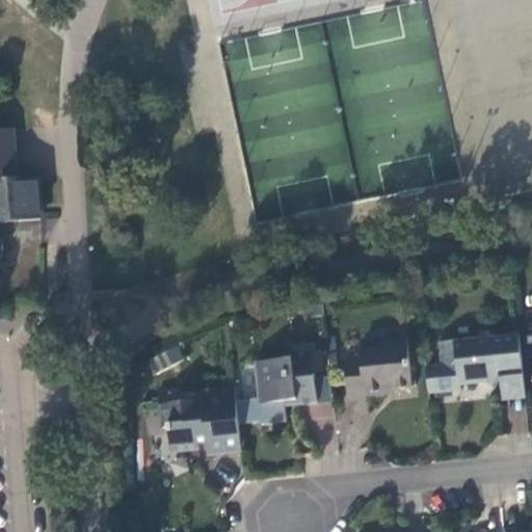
[(14,130),(0,130),(0,221),(43,219),(40,178),(18,179),(14,130)]
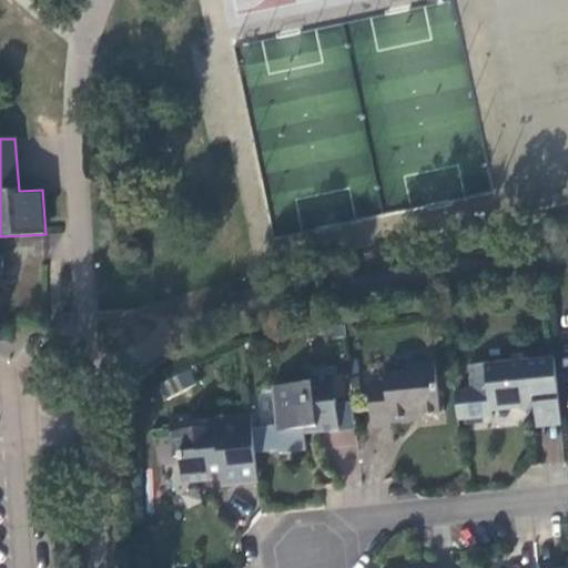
[(535,396),(558,394),(555,359),(509,363),(509,368),(488,371),(487,364),(470,366),(473,391),(456,393),(458,421),(493,417),(493,413),(492,405),(507,403),(508,412),(517,408),(520,411),(530,415),(535,396)]
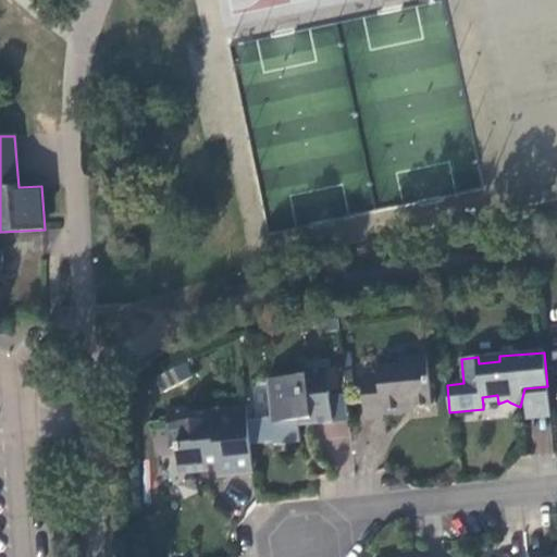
[(433,405),(428,355),(400,358),(395,366),(379,367),(380,374),(363,376),(368,419),(384,417),(384,413),(398,409),(405,411),(405,408),(433,405)]
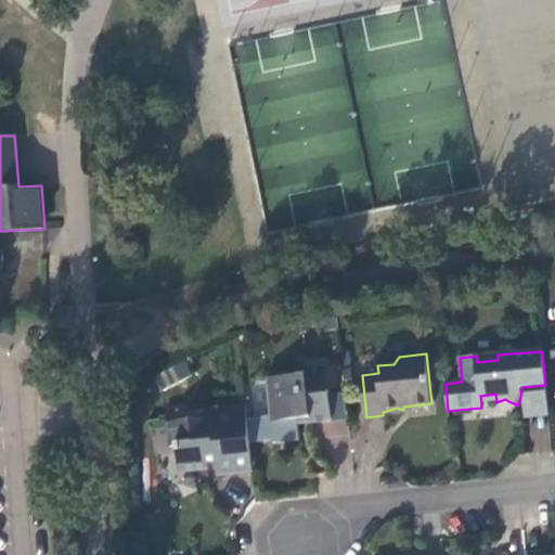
[(155,375),(162,389),(192,376),(185,361),(155,375)]
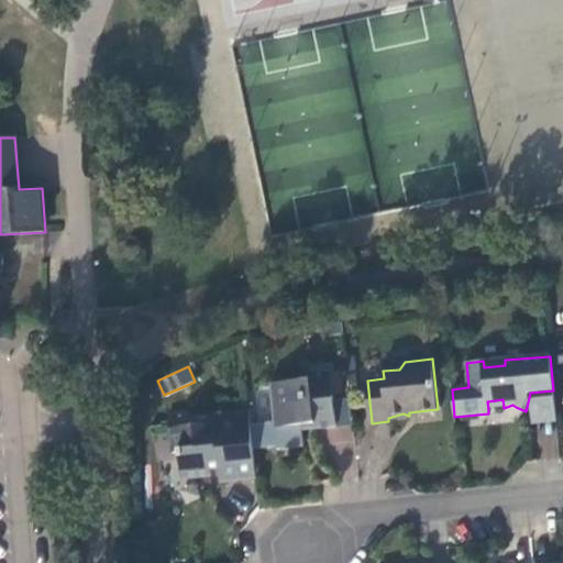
[(338,429),(332,375),(311,377),(311,382),(273,386),(277,429),(307,422),(316,426),(316,431),(338,429)]
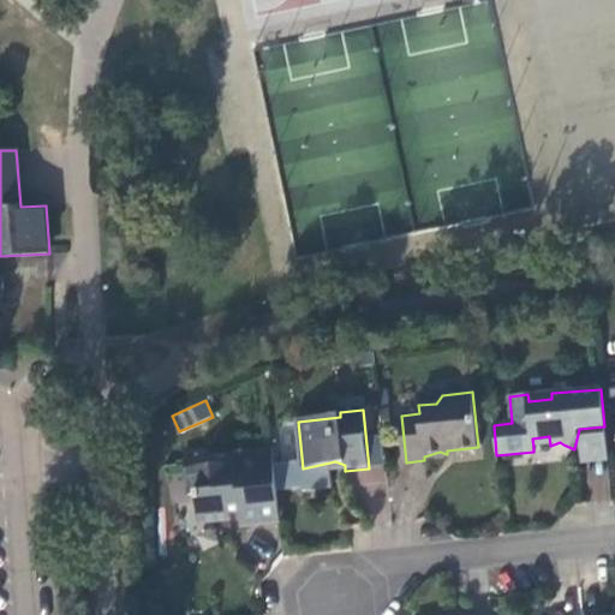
[(583,463),(608,460),(604,427),(579,429),(583,463)]
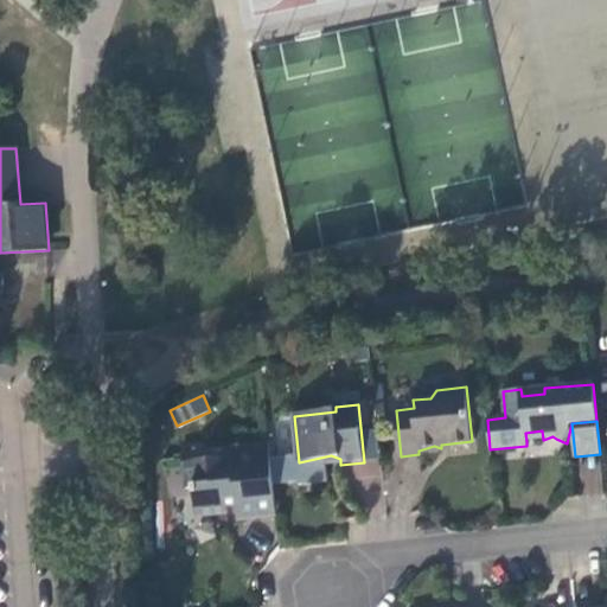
[(526,441),(543,440),(542,430),(525,433),(526,441)]
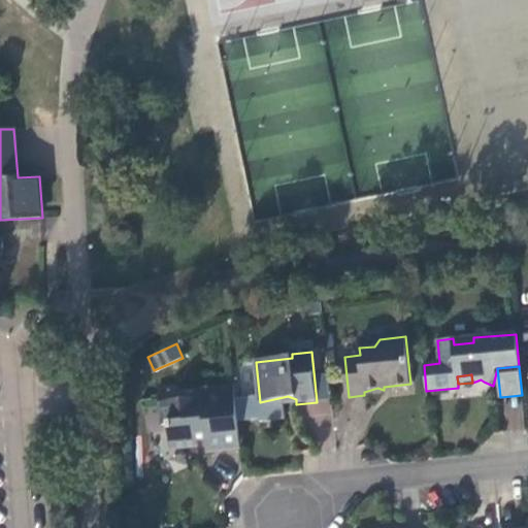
[(208,451),(242,449),(235,386),(180,391),(180,388),(160,390),(163,426),(169,425),(171,450),(185,446),(200,447),(200,440),(207,439),(208,451)]
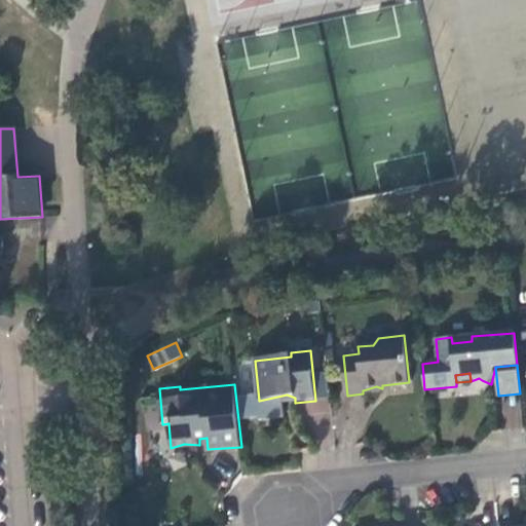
[(520,395),(501,396),(502,428),(521,427),(520,395)]
